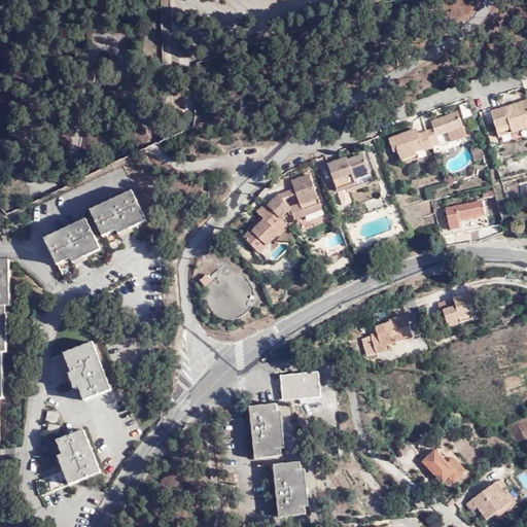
[(498,94),(488,97),(497,124),(526,113),(526,92),(526,88),(499,97),(498,94)]
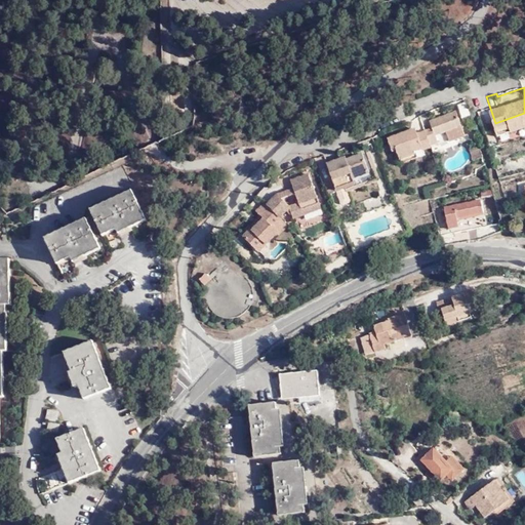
[(458,108),(467,104),(457,88),(452,90),(458,108)]
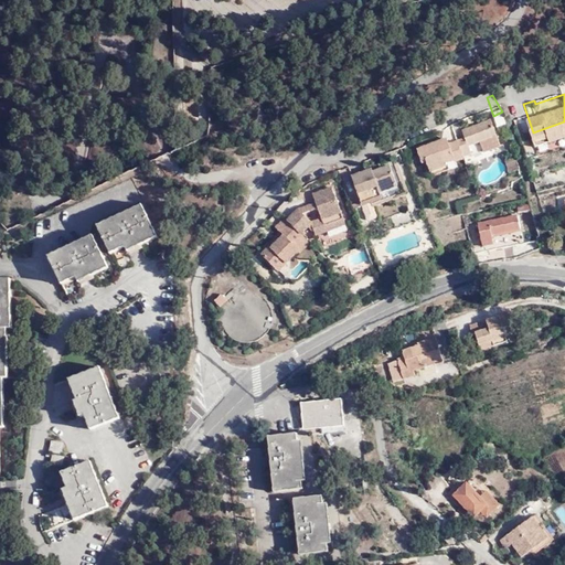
[(464,130),(457,134),(461,147),(462,149),(469,147),(470,149),(499,139),(489,114),(461,123),(464,130)]
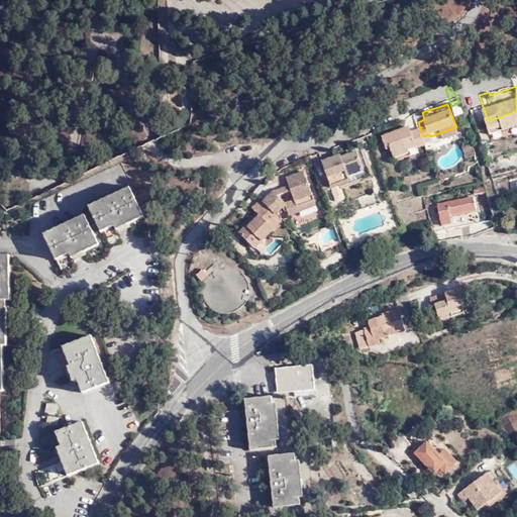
[(418,122),(416,118),(406,121),(402,123),(400,118),(377,126),(382,140),(386,138),(390,146),(405,141),(402,133),(409,131),(412,138),(413,138),(422,134),(418,122)]
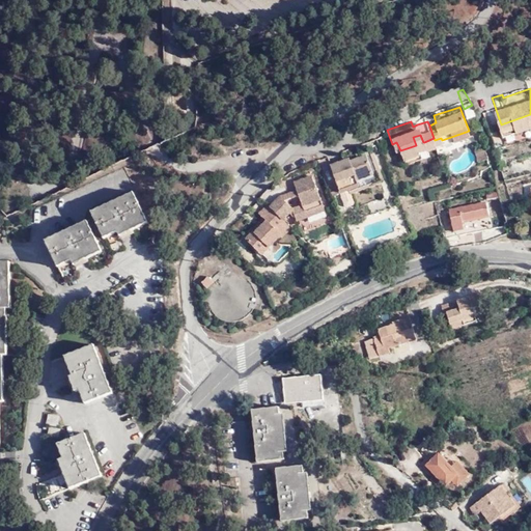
[(426,146),(424,142),(423,142),(420,135),(413,137),(416,145),(400,150),(401,156),(426,146)]
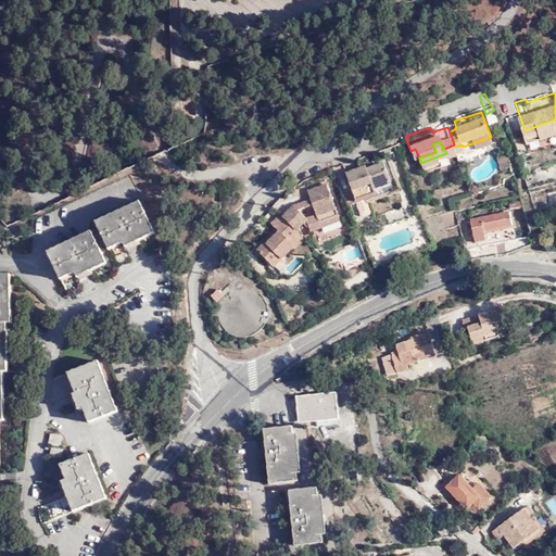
[(506,148),(495,150),(498,163),(509,160),(506,148)]
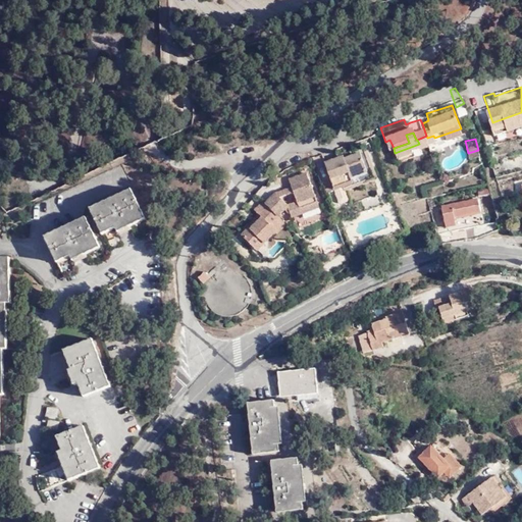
[(324,155),(334,181),(332,181),(337,196),(341,197),(347,195),(348,192),(343,179),(373,168),(364,143),(343,151),(342,149),(324,155)]
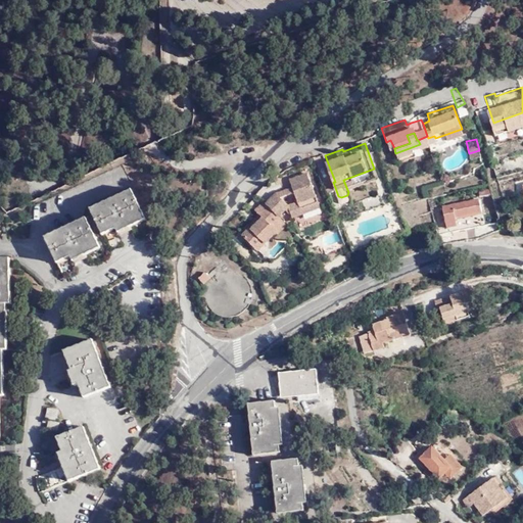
[(271,186),(263,195),(276,206),(281,201),(286,205),(289,210),(319,199),(304,163),(287,171),(289,179),(271,186)]
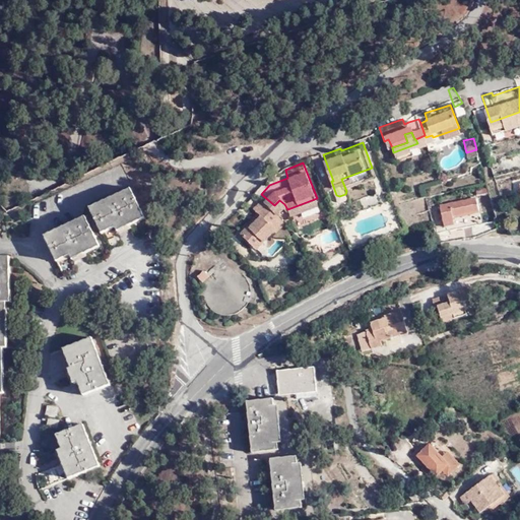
[(129,217),(141,211),(129,186),(88,205),(102,231),(115,224),(117,229),(131,221),(129,217)]
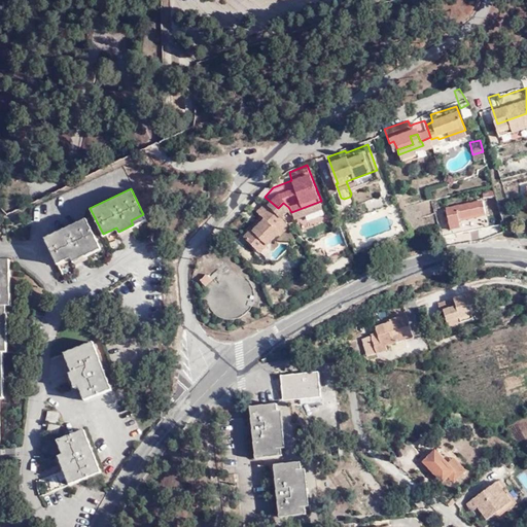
[(447,199),(453,225),(490,218),(484,190),(447,199)]
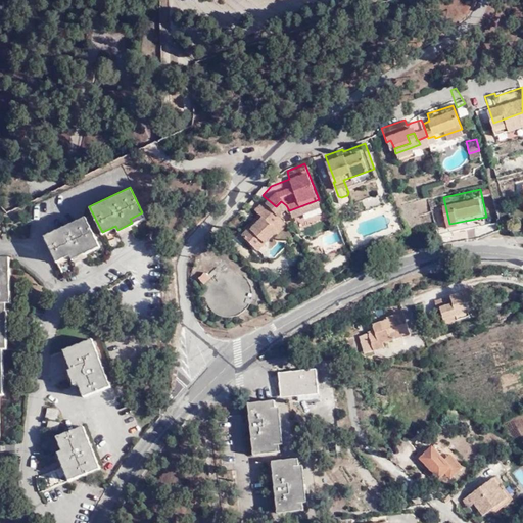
[(277,225),(285,217),(276,206),(263,195),(262,193),(253,202),(257,206),(260,208),(251,219),(250,217),(241,227),(252,238),(264,225),(270,229),(276,223),(277,225)]
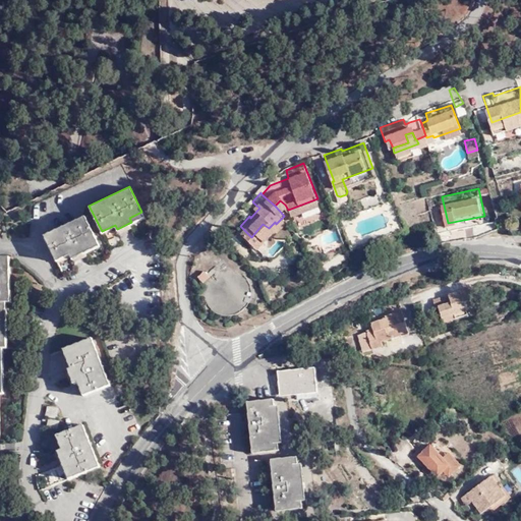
[(259,208),(256,206),(248,215),(249,216),(250,218),(259,208)]
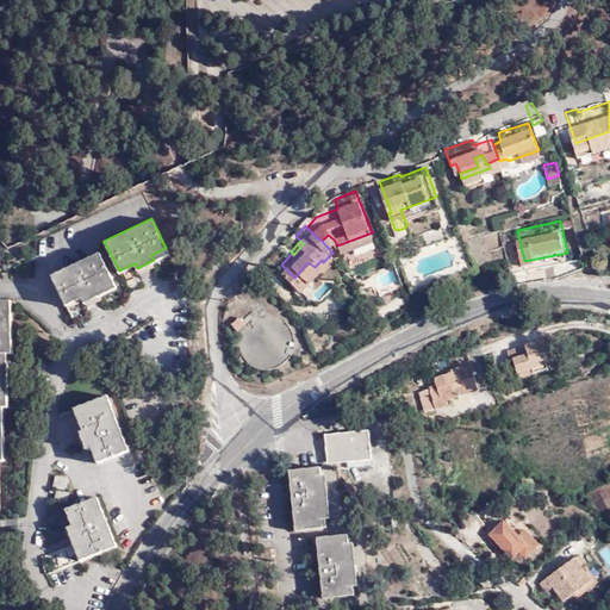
[(168,254),(166,248),(151,255),(154,260),(168,254)]
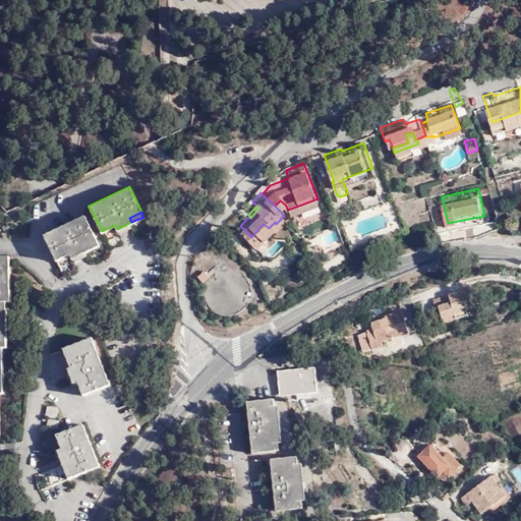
[(72,257),(80,253),(85,250),(83,246),(98,239),(85,214),(44,234),(57,259),(70,252),(72,257)]
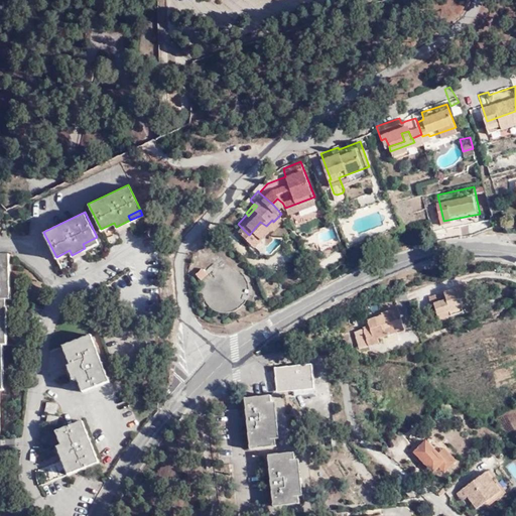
[(254,240),(266,226),(260,222),(249,235),(254,240)]
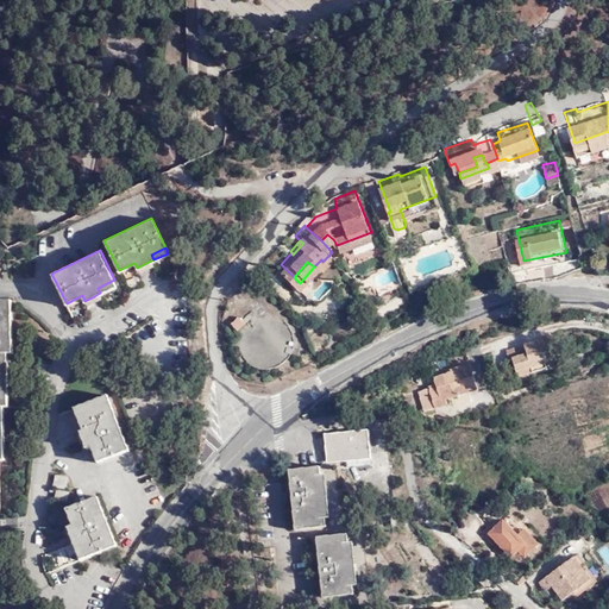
[(117,286),(114,280),(98,288),(100,293),(117,286)]
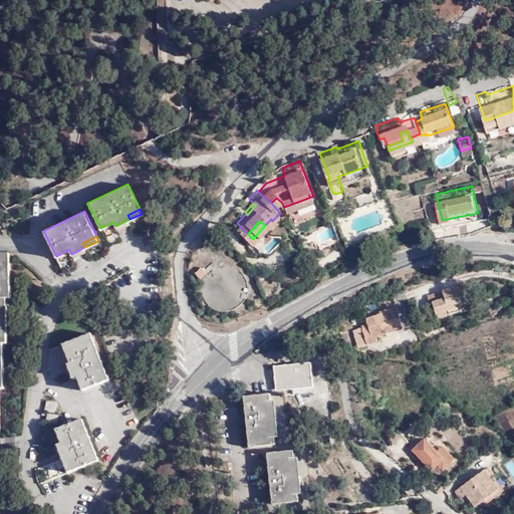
[(0,381),(3,382),(4,337),(7,337),(7,293),(10,293),(10,249),(0,248),(0,381)]
